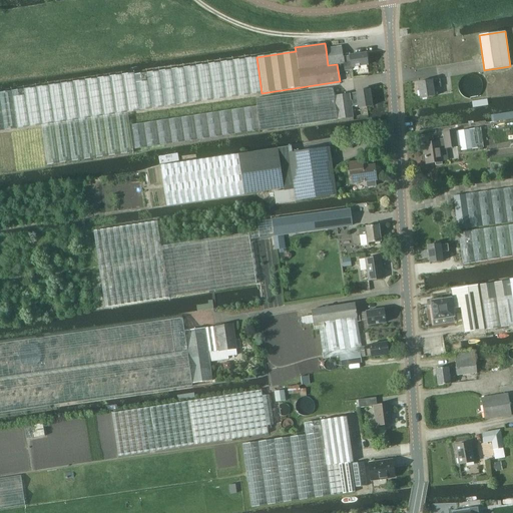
[(341,46),(326,48),(328,65),(337,64),(344,63),(345,70),(352,69),(352,67),(368,65),(366,52),(349,55),(343,56),(341,46)]
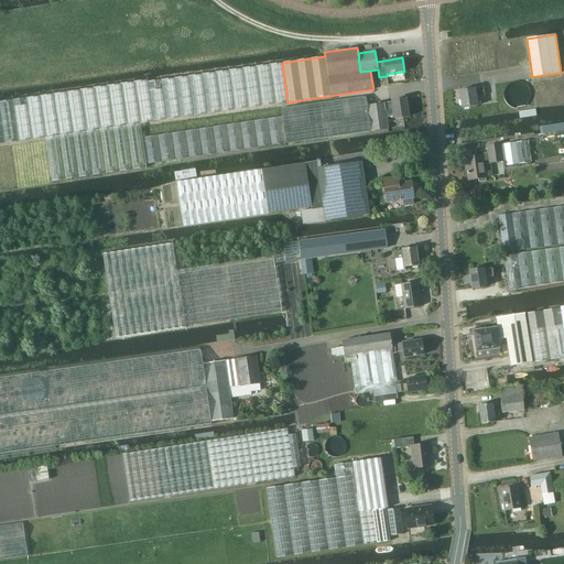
[(0,143),(45,138),(45,140),(140,127),(140,123),(288,102),(282,63),(148,82),(148,80),(0,101),(0,143)]
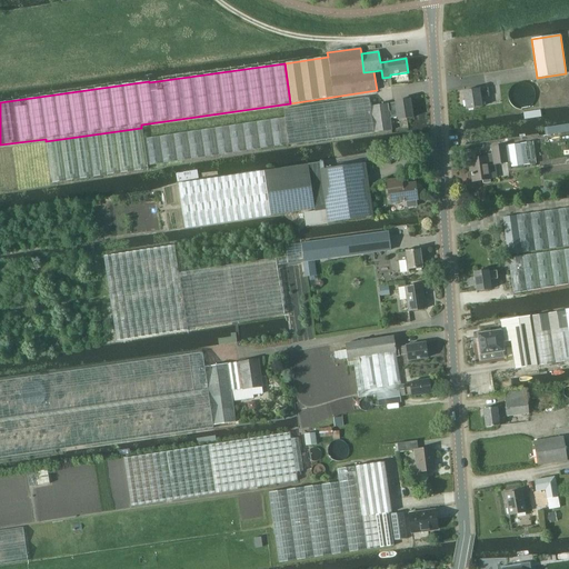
[(509,91),(508,96),(509,100),(511,105),(515,107),(519,109),(525,109),(528,107),(532,105),(535,100),(535,96),(535,91),(532,87),(528,83),(525,82),(519,82),(515,83),(511,87),(509,91)]
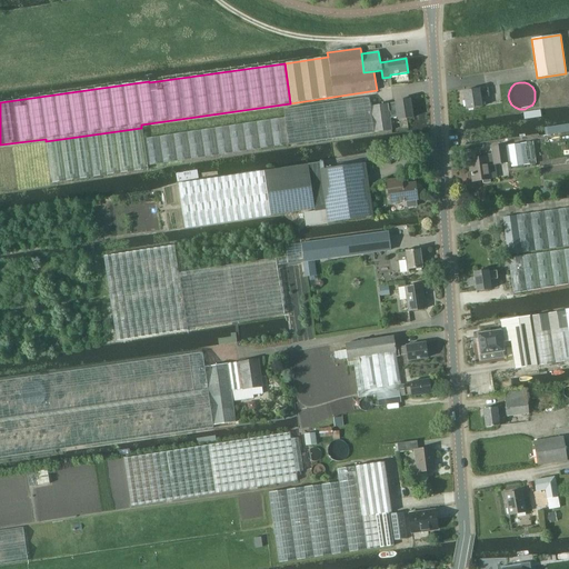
[(481,98),(491,97),(490,89),(466,92),(468,110),(482,108),(481,98)]
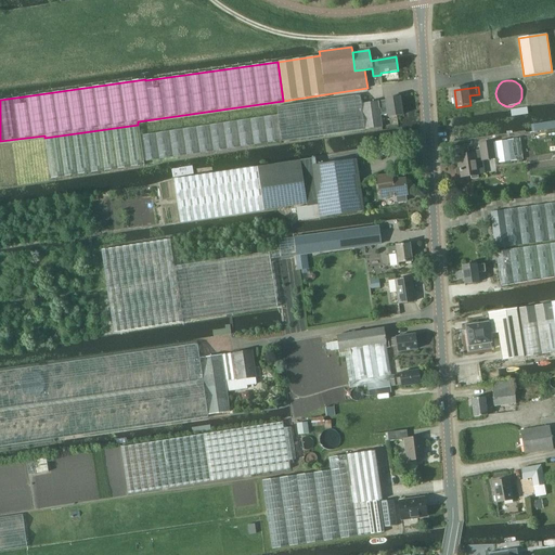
[(140,136),(138,125),(44,138),(51,179),(144,165),(143,160),(365,129),(382,127),(378,101),(362,104),(360,94),(276,106),(278,115),(140,136)]
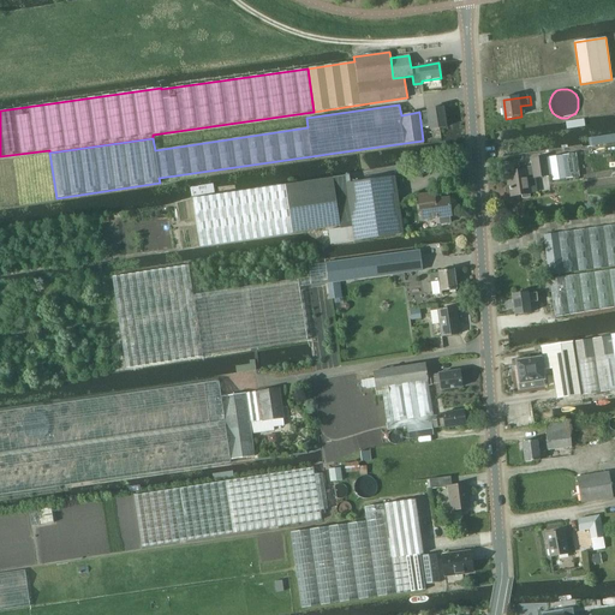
[(433,129),(447,126),(443,108),(421,112),(423,127),(433,126),(433,129)]
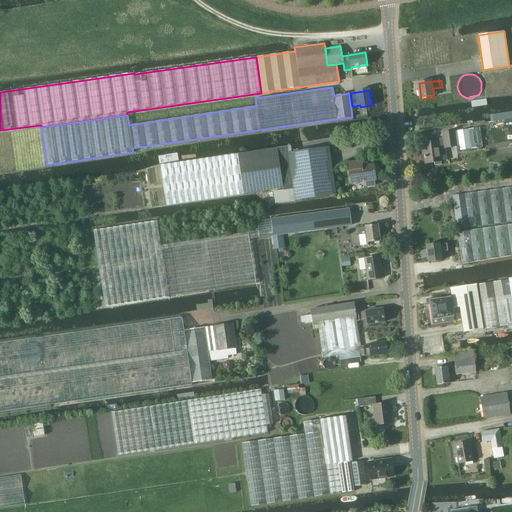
[(479,127),(457,130),(459,146),(460,150),(482,147),(479,127)]
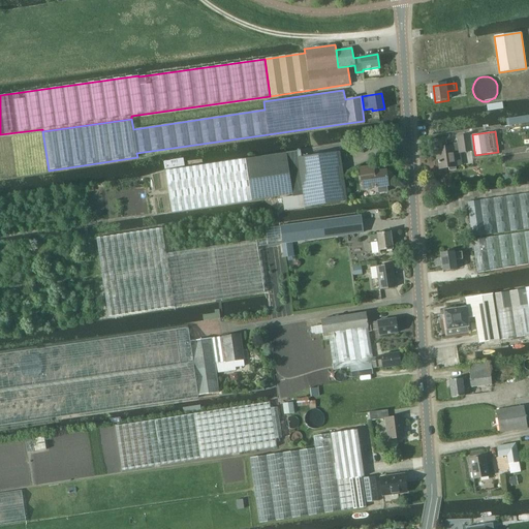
[(458,145),(437,147),(440,168),(450,167),(450,170),(457,169),(457,165),(455,153),(461,152),(472,151),(474,151),(472,134),(470,135),(470,136),(457,137),(458,145)]
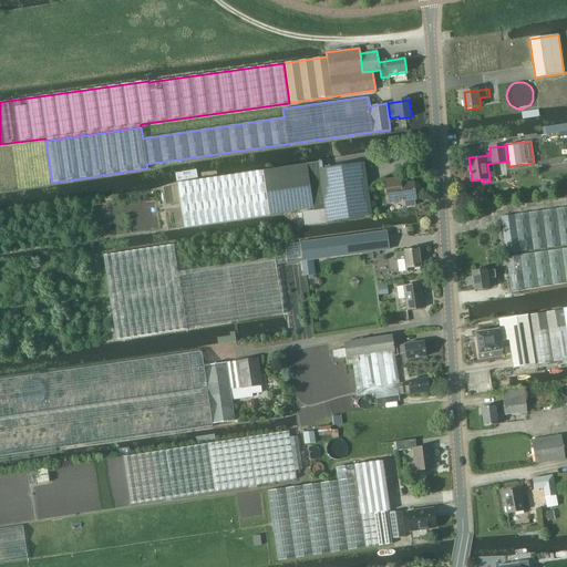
[(319,163),(263,171),(178,184),(185,227),(269,215),(269,216),(313,209),(313,210),(302,212),(305,226),(371,216),(363,162),(320,168),(319,163)]
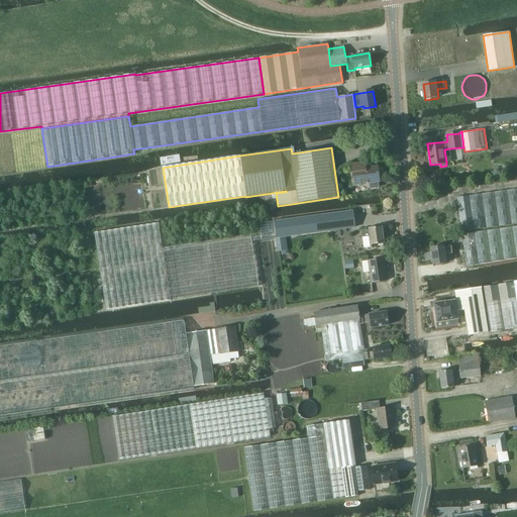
[(379,167),(367,169),(366,163),(351,166),(353,178),(354,178),(356,185),(371,183),(372,189),(380,188),(379,182),(381,181),(379,167)]
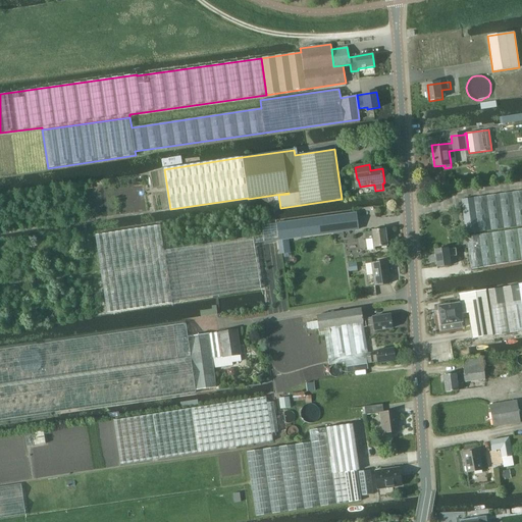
[(521,190),(461,199),(466,233),(521,225),(521,190)]
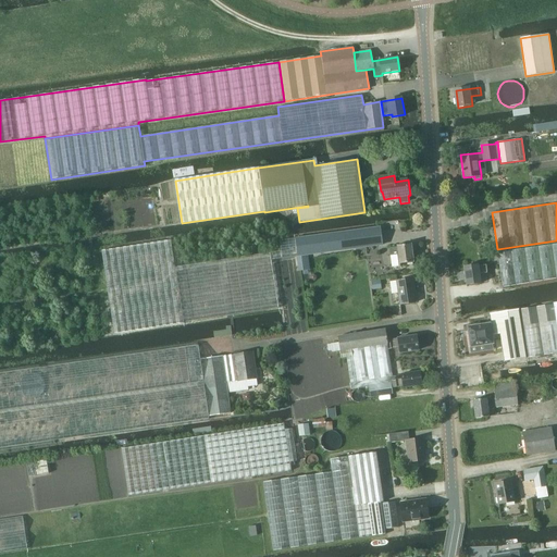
[(380,227),(346,232),(348,249),(382,245),(380,227)]
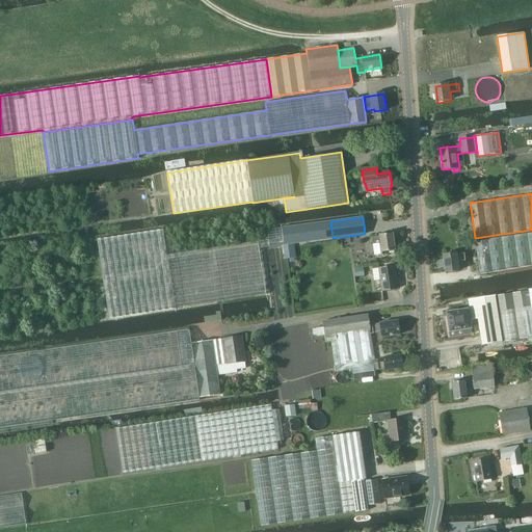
[(284,244),(294,243),(333,238),(330,221),(267,230),(268,238),(268,240),(167,255),(163,230),(98,240),(109,318),(176,309),(176,308),(266,294),(259,248),(284,244)]
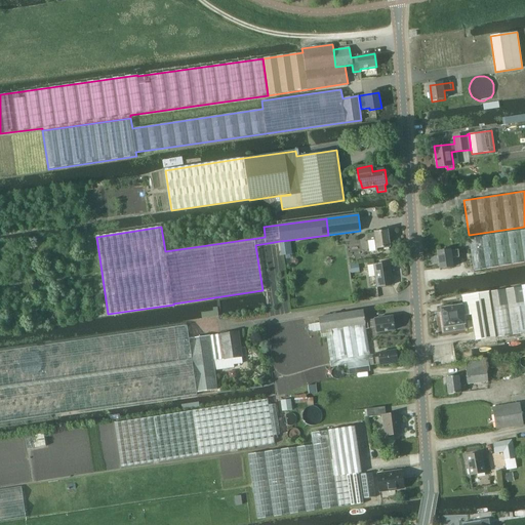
[(524,261),(524,230),(469,238),(473,271),(524,261)]
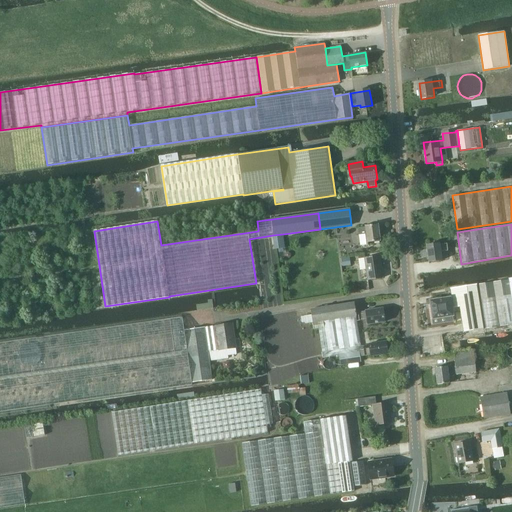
[(366,227),(358,228),(359,236),(360,246),(368,245),(368,243),(369,243),(381,242),(378,225),(366,226),(366,227)]
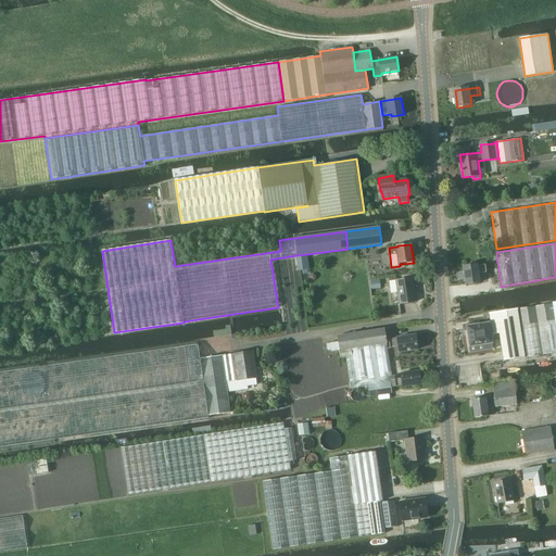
[(307,254),(297,255),(299,270),(310,269),(307,254)]
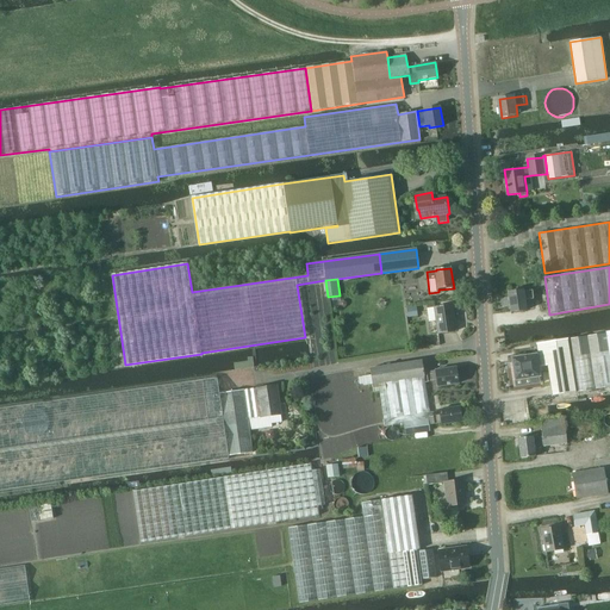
[(523,291),(523,290),(509,292),(512,312),(528,310),(526,299),(534,298),(533,290),(523,291)]
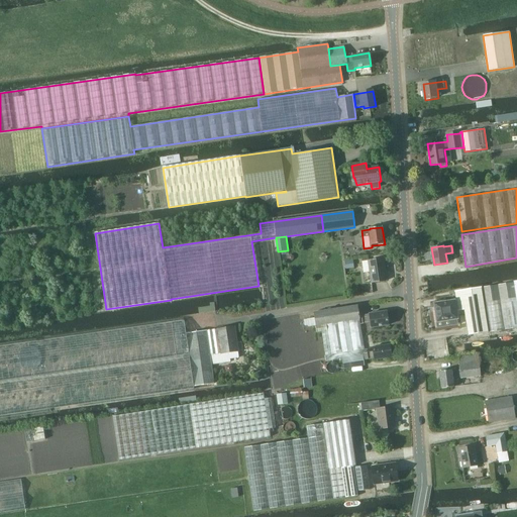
[(372,283),(387,281),(384,259),(369,261),(372,283)]
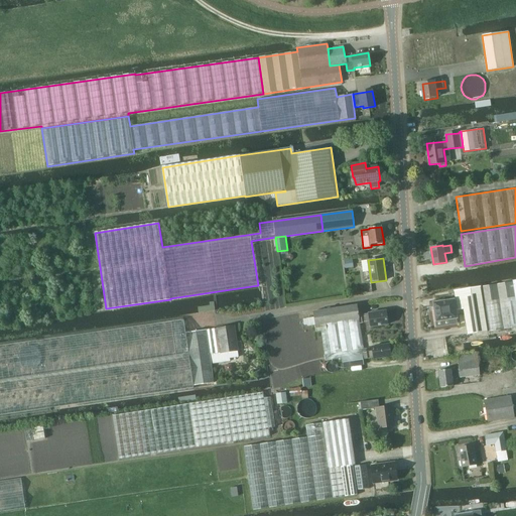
[(345,268),(354,267),(353,259),(344,260),(345,268)]
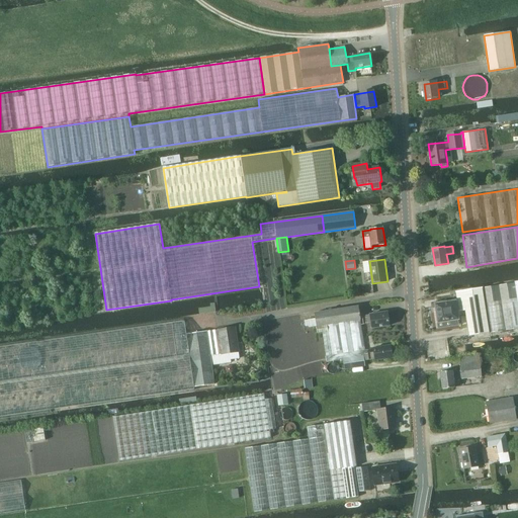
[(517,280),(514,281),(515,282),(482,288),(481,288),(487,334),(489,334),(517,329),(517,280)]
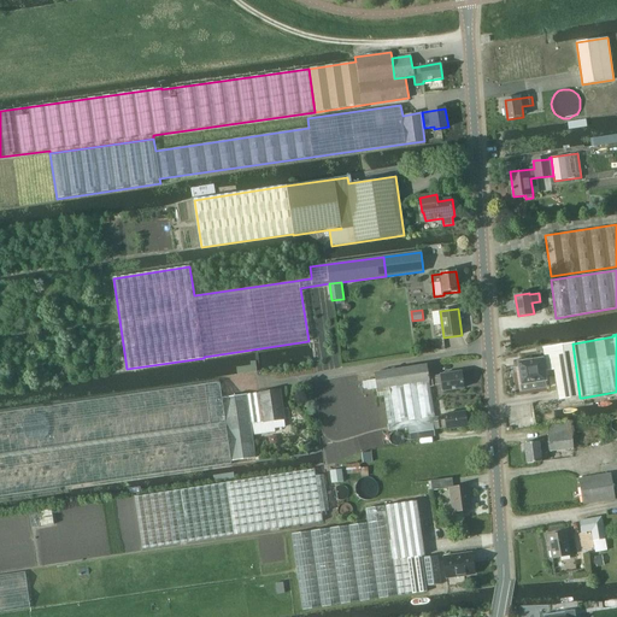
[(545,358),(546,369),(546,371),(553,370),(558,401),(580,398),(573,344),(542,348),(545,358)]
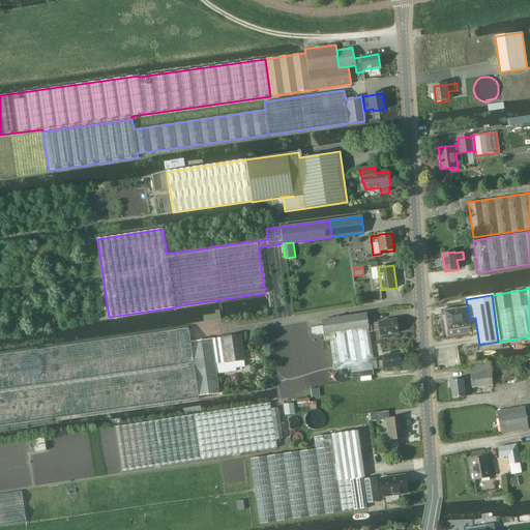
[(466,305),(444,310),(448,330),(449,330),(463,327),(469,326),(468,317),(466,307),(466,305)]
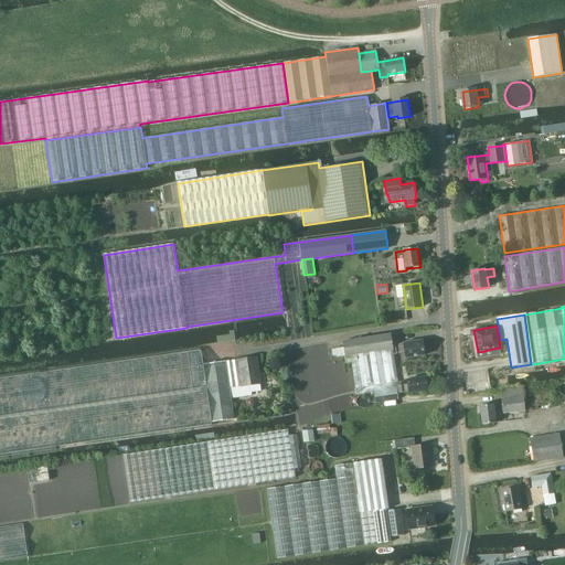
[(342,341),(343,348),(344,355),(393,350),(391,333),(342,341)]
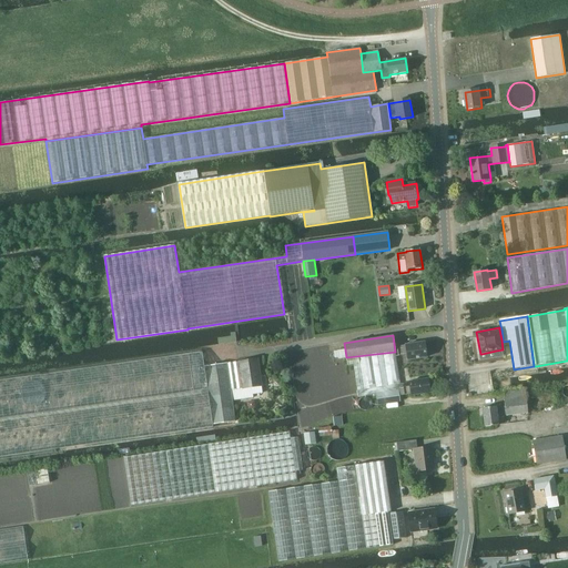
[(397,345),(399,354),(407,353),(408,359),(427,356),(425,342),(397,345)]
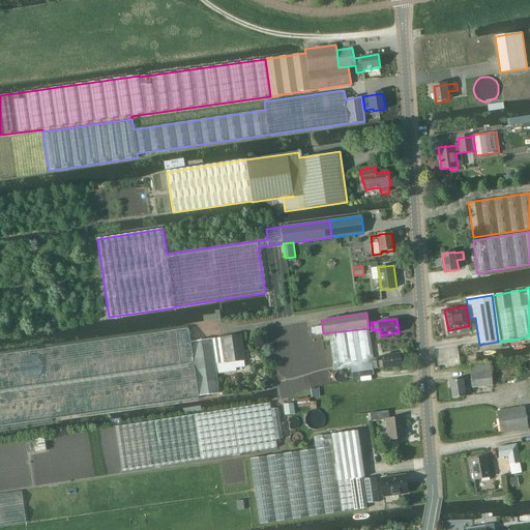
[(190,342),(188,328),(0,354),(0,425),(199,399),(199,396),(221,393),(217,374),(236,372),(235,369),(244,366),(243,359),(245,359),(241,333),(225,336),(211,339),(190,342)]
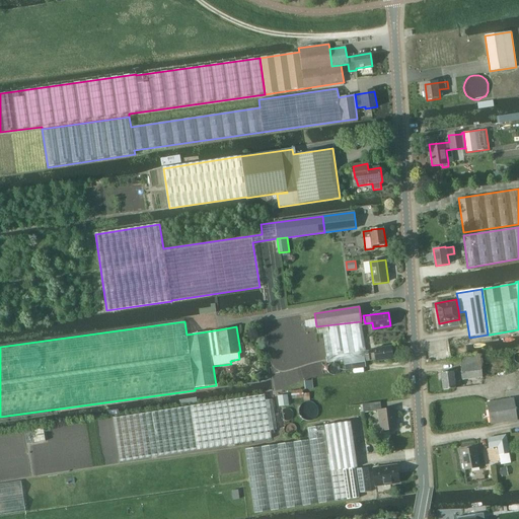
[(327,363),(344,360),(365,357),(369,357),(368,354),(368,350),(366,351),(361,321),(316,326),(316,327),(317,334),(322,334),(326,357),(327,363)]
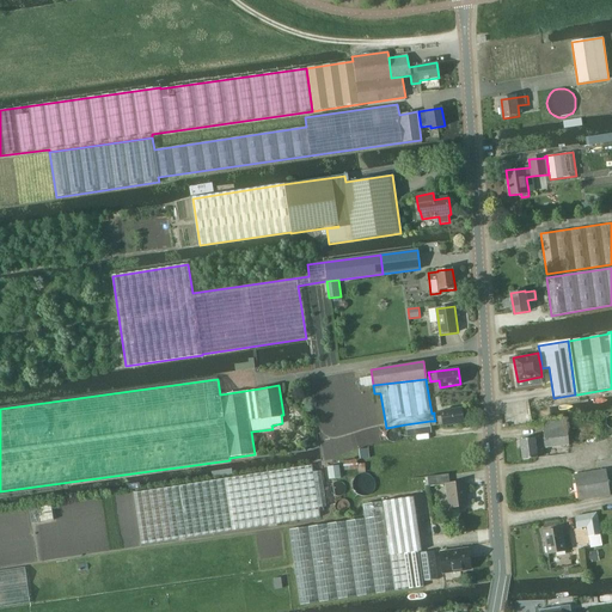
[(441,410),(442,416),(434,417),(435,421),(435,424),(444,423),(444,424),(464,422),(461,408),(441,410)]
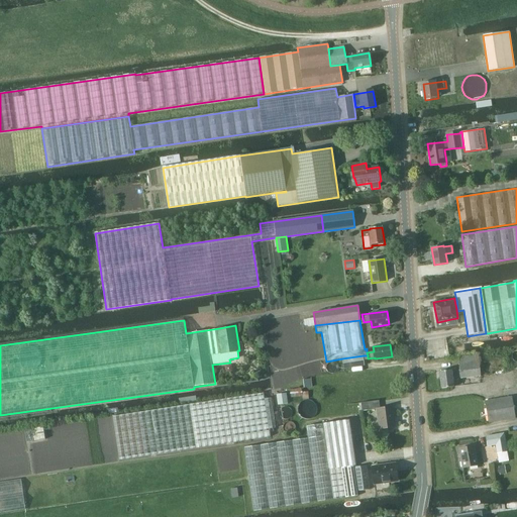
[(451,370),(440,372),(441,389),(454,388),(453,378),(461,378),(461,379),(481,377),(479,363),(478,353),(457,356),(458,365),(459,365),(460,371),(452,372),(451,370)]
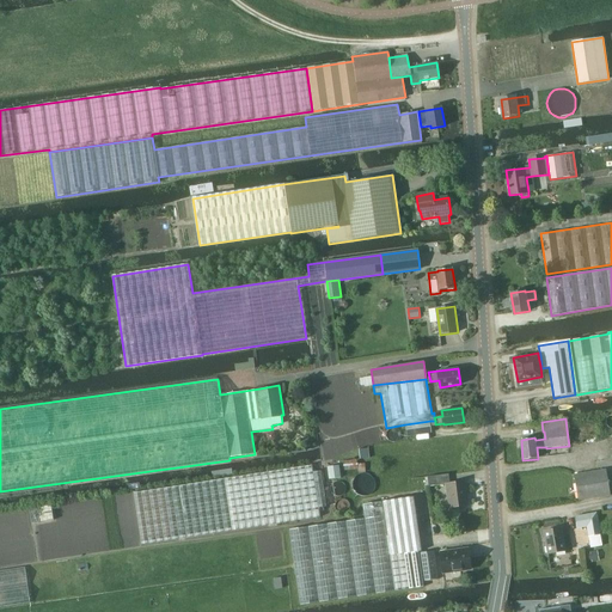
[(405,424),(408,438),(432,434),(430,421),(405,424)]
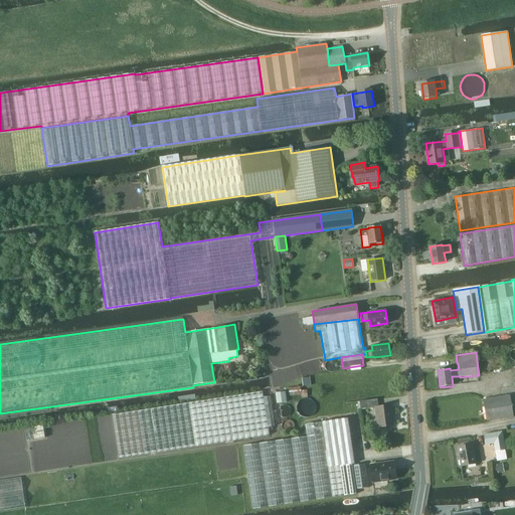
[(230,363),(223,364),(224,371),(231,370),(230,363)]
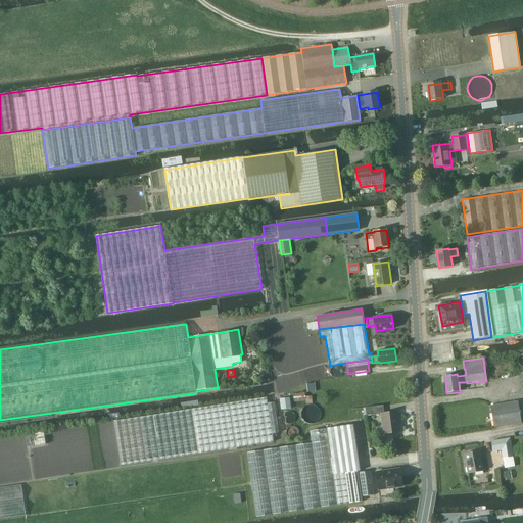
[(315,383),(306,383),(307,392),(316,391),(315,383)]
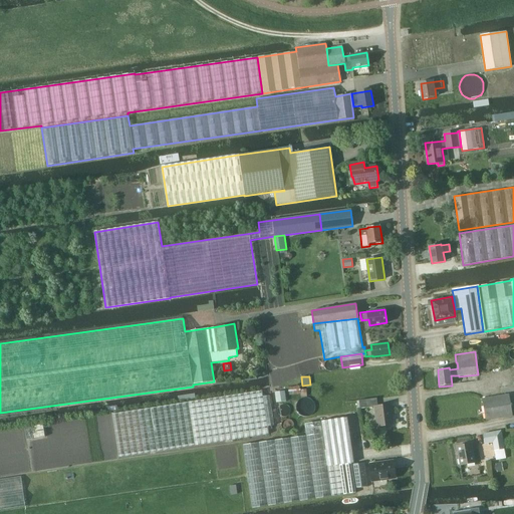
[(300,390),(300,386),(300,384),(288,387),(289,395),(300,394),(301,398),(307,397),(306,389),(300,390)]
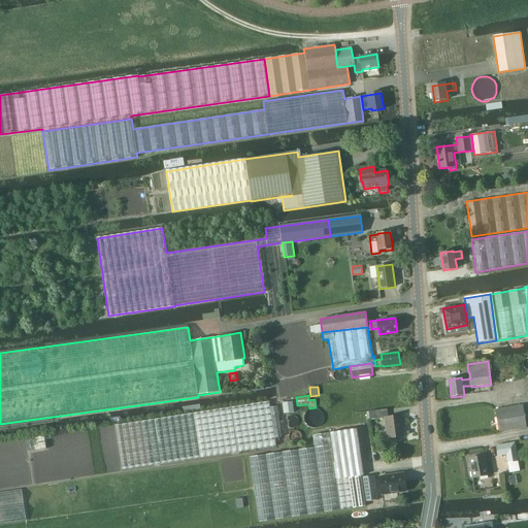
[(276,405),(270,406),(269,401),(114,425),(122,470),(276,447),(274,438),(282,437),(276,405)]
